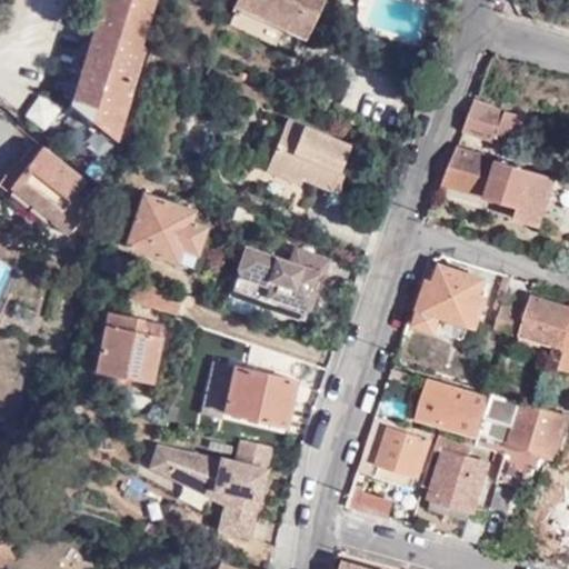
[(152,0),(103,0),(72,98),(115,133),(128,93),(123,91),(152,0)]
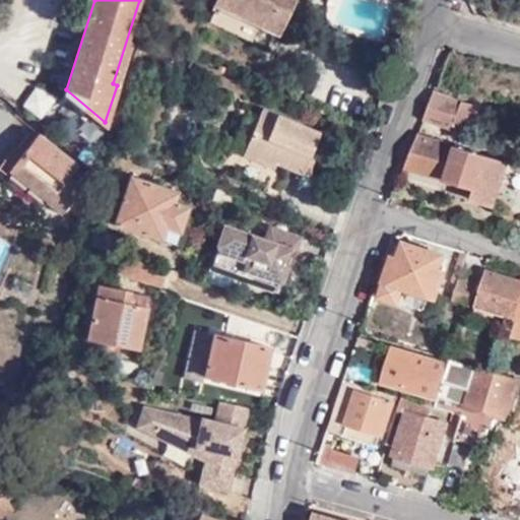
[(276,30),(289,0),(212,0),(205,17),(251,39),(259,22),(276,30)]
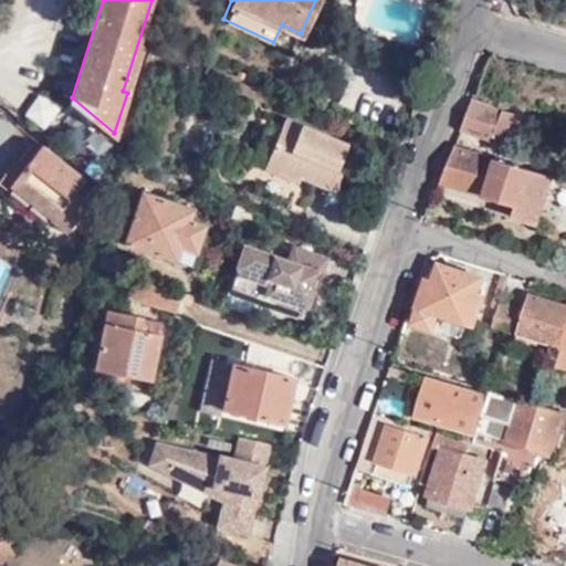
[(49,132),(61,106),(35,95),(23,121),(49,132)]
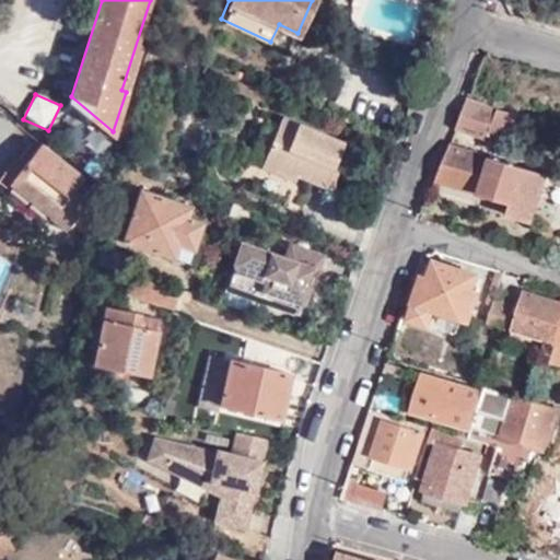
[(518,113),(470,98),(458,127),(508,143),(512,136),(502,133),(505,123),(514,125),(518,113)]
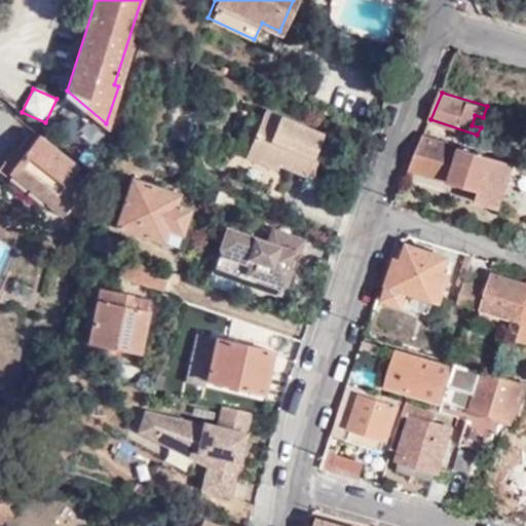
[(265,108),(246,155),(277,170),(280,165),(311,179),(330,136),(265,108)]
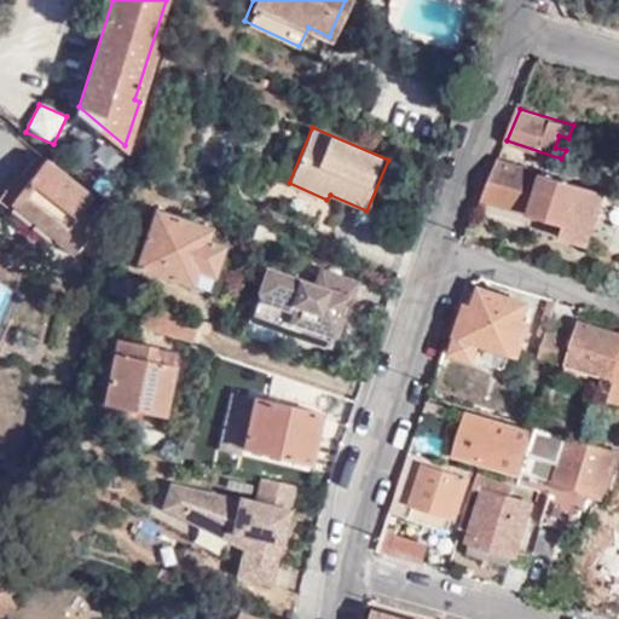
[(17,173),(5,187),(15,196),(12,198),(57,235),(53,241),(69,255),(85,236),(82,233),(93,221),(79,209),(91,196),(38,154),(21,175),(17,173)]
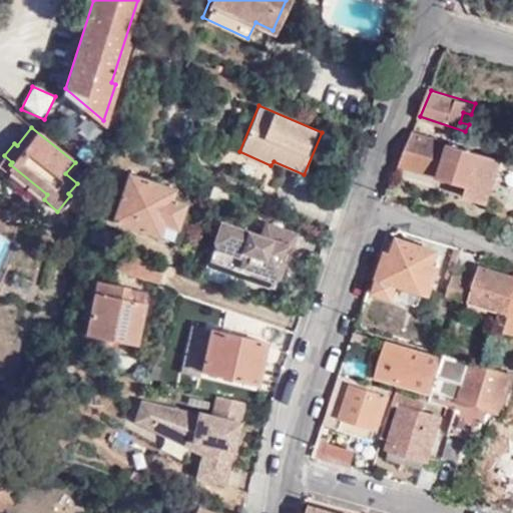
[(512,132),(512,130),(502,127),(499,139),(509,143),(512,132)]
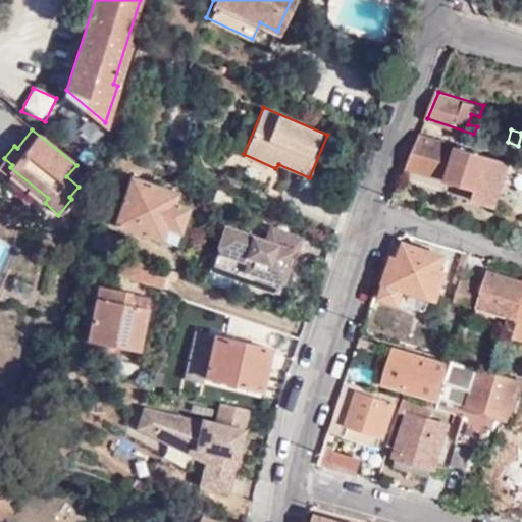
[(513,164),(421,135),(407,168),(475,190),(478,192),(479,188),(484,189),(481,202),(486,204),(492,204),(500,207),(513,164)]
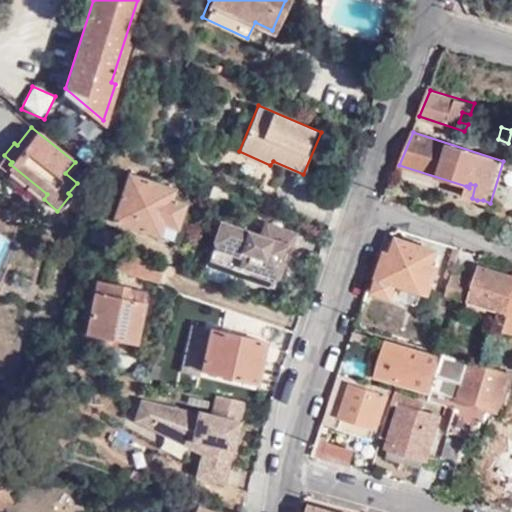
[(270,165),(239,151),(236,160),(267,174),(270,165)]
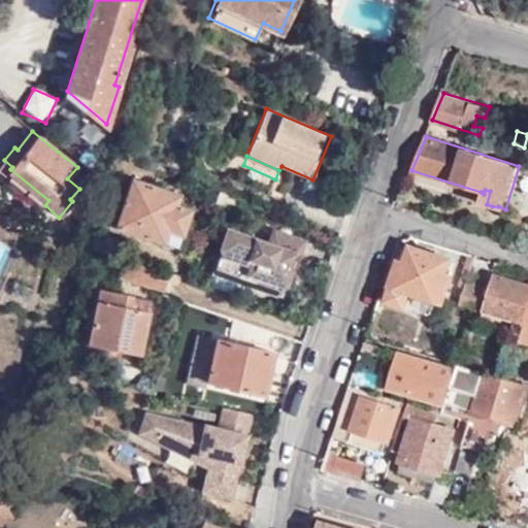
[(12,167),(4,160),(0,164),(0,173),(42,208),(45,205),(48,200),(10,169),(12,167)]
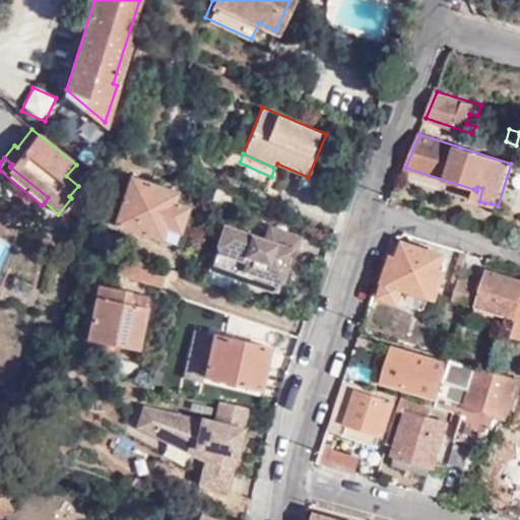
[(166,230),(178,235),(189,205),(176,200),(178,194),(128,176),(113,221),(161,240),(166,230)]
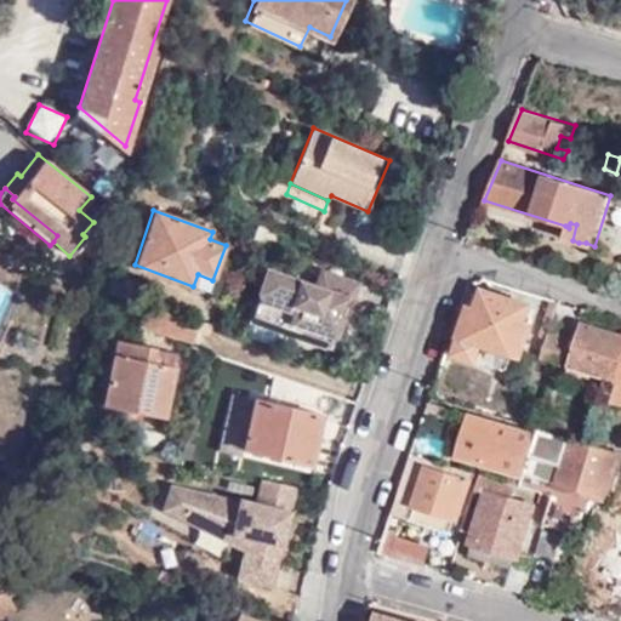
[(274,254),(281,234),(257,222),(250,245),(274,254)]
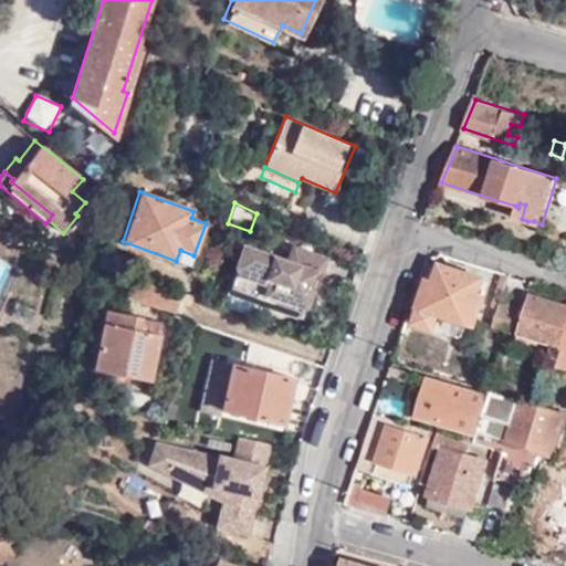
[(512,215),(522,219),(525,205),(520,203),(519,208),(515,206),(512,215)]
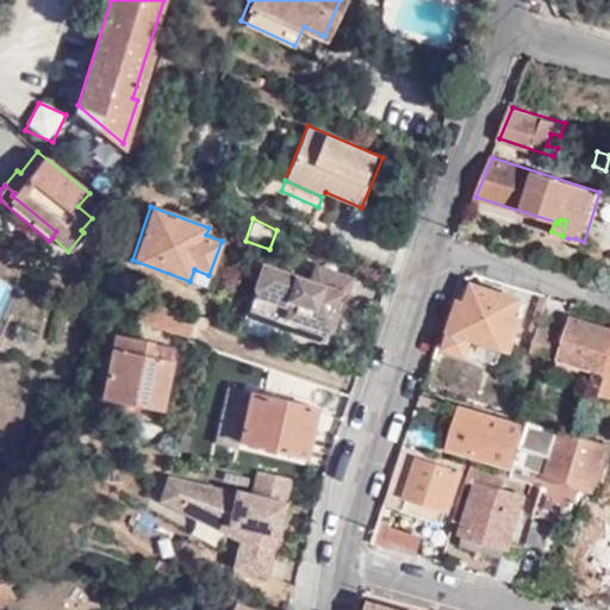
[(346,296),(352,278),(316,265),(310,279),(265,263),(248,309),(325,335),(340,294),(346,296)]
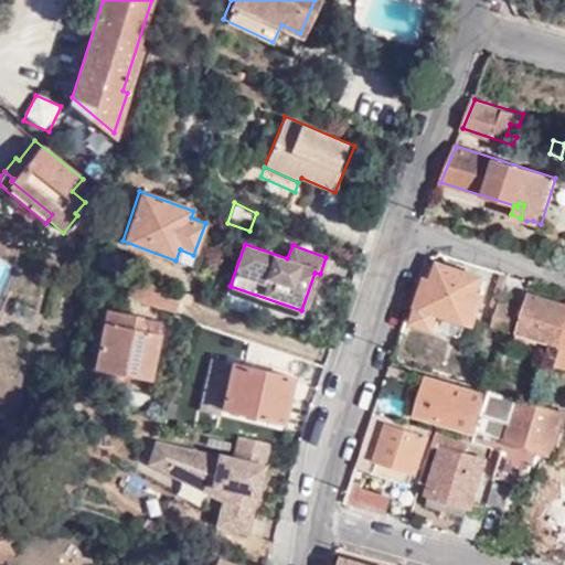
[(189,266),(193,255),(180,249),(176,260),(189,266)]
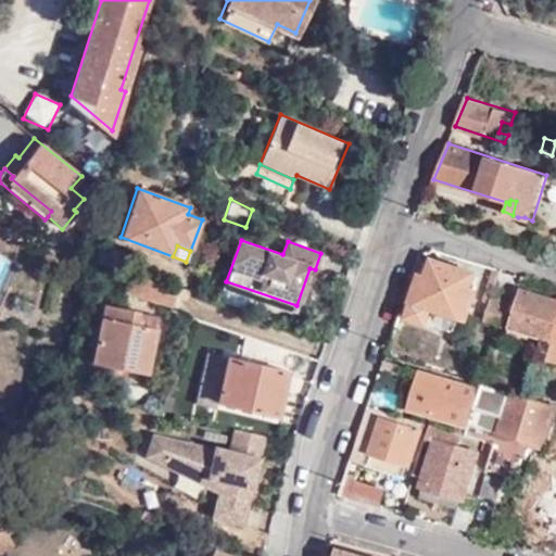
[(414,301),(408,314),(407,317),(458,333),(464,315),(466,316),(477,283),(470,281),(472,273),(431,260),(426,276),(418,274),(409,299),(414,301)]
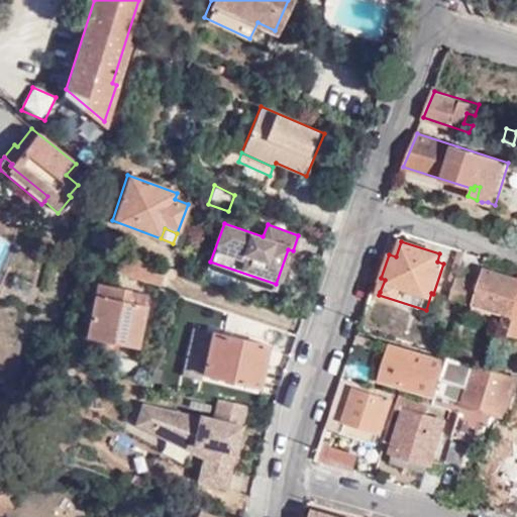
[(118,269),(160,285),(165,269),(123,253),(118,269)]
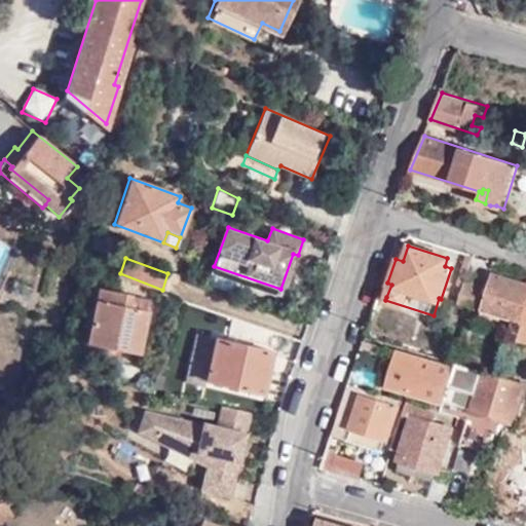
[(520,331),(525,312),(525,282),(495,272),(479,317),(520,331)]
